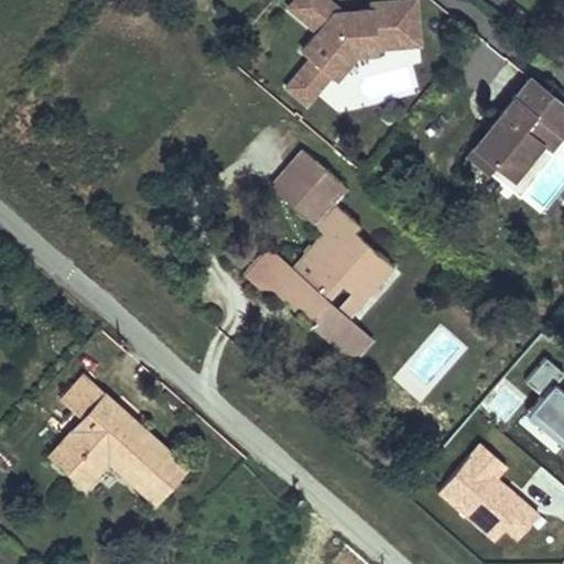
[(420,46),(415,0),(369,4),(370,11),(357,12),(358,18),(343,19),(342,14),(334,7),(324,0),(295,0),(286,11),(316,35),(302,54),(311,61),(285,90),(306,108),(331,78),(336,83),(356,58),(376,56),(375,51),(420,46)]
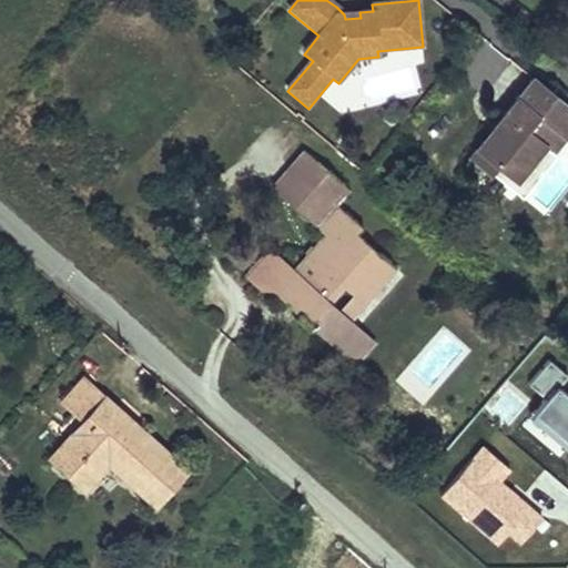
[(567,107),(535,79),(478,149),(518,180),(557,130),(567,139),(567,107)]
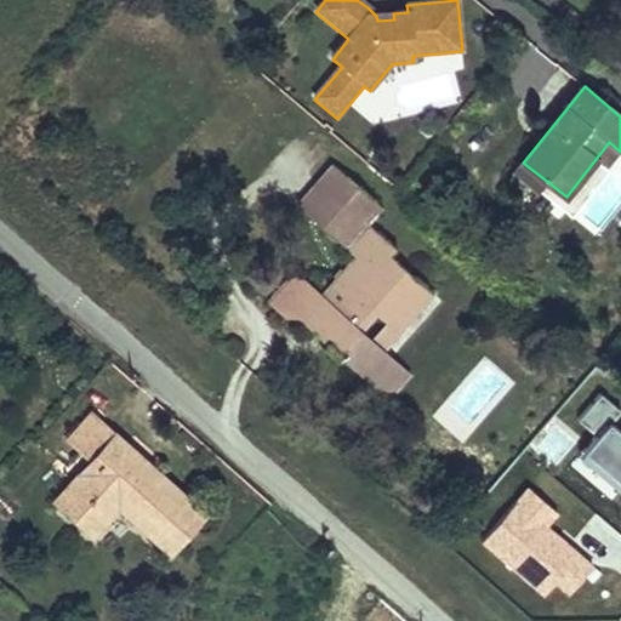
[(609,142),(567,197),(577,206),(620,152),(609,142)]
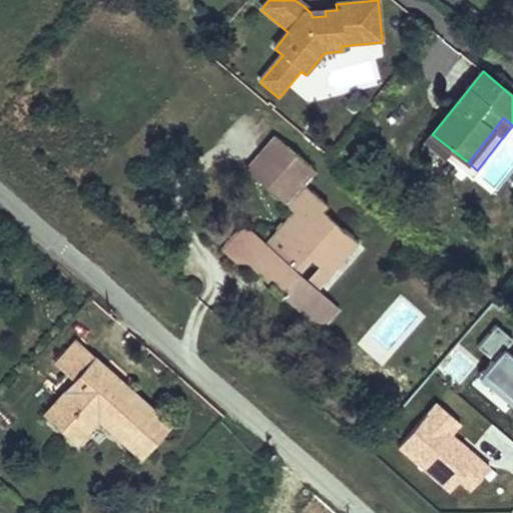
[(432,134),(425,142),(469,178),(477,170),(468,162),(432,134)]
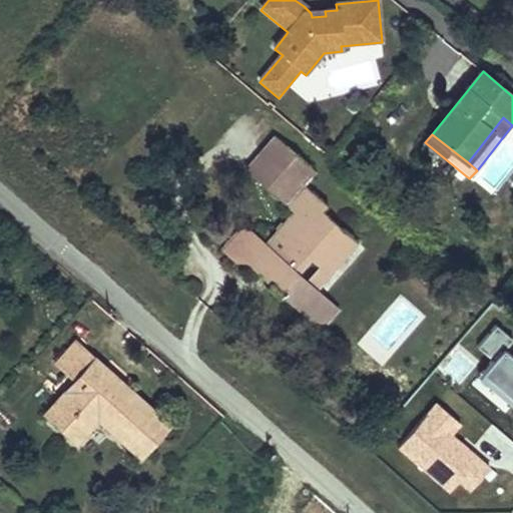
[(246,228),(225,252),(237,263),(249,264),(267,280),(272,275),(277,279),(269,288),(283,299),(286,296),(305,312),(321,294),(288,266),(301,250),(330,276),(357,243),(322,213),(329,205),(302,182),(312,170),(272,135),(259,150),(282,170),(266,188),(293,211),(265,244),(246,228)]
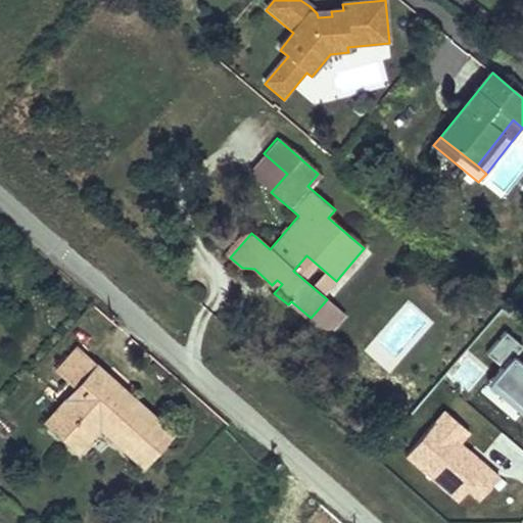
[(264,153),(247,172),(271,192),(287,174),(264,153)]
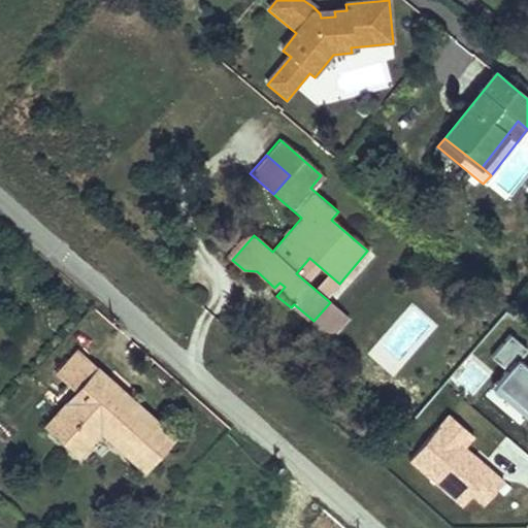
[(330,302),(314,321),(333,338),(350,320),(330,302)]
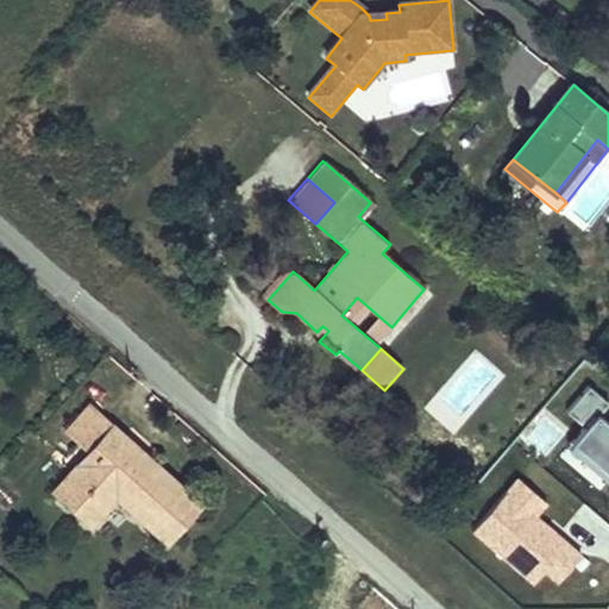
[(90,452),(54,494),(90,526),(115,497),(167,541),(196,504),(143,457),(136,464),(120,450),(127,443),(92,408),(69,433),(90,452)]
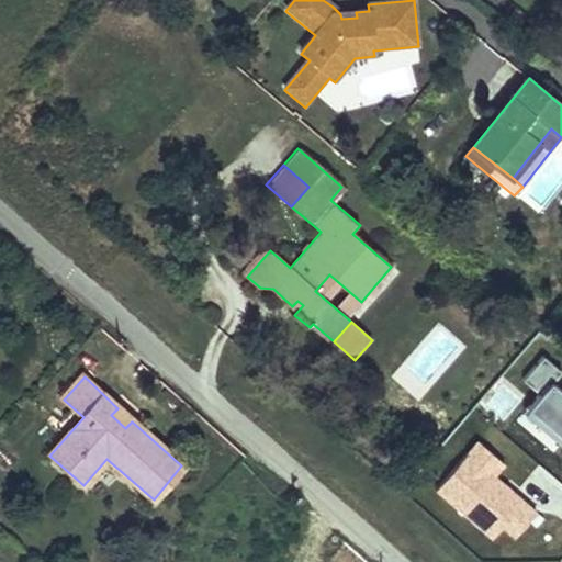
[(132,422),(117,408),(111,415),(125,428),(132,422)]
